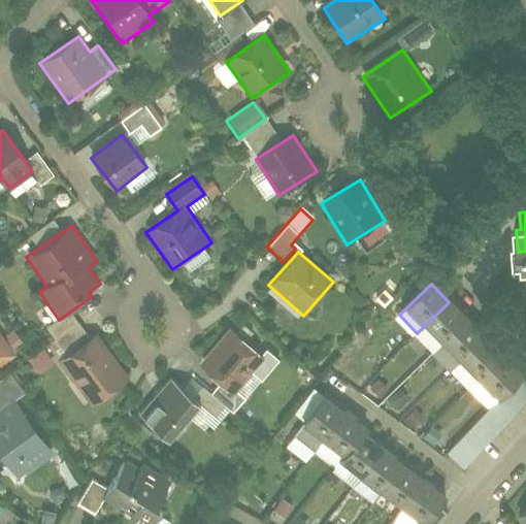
[(449,302),(417,333),(434,351),(466,321),(449,302)]
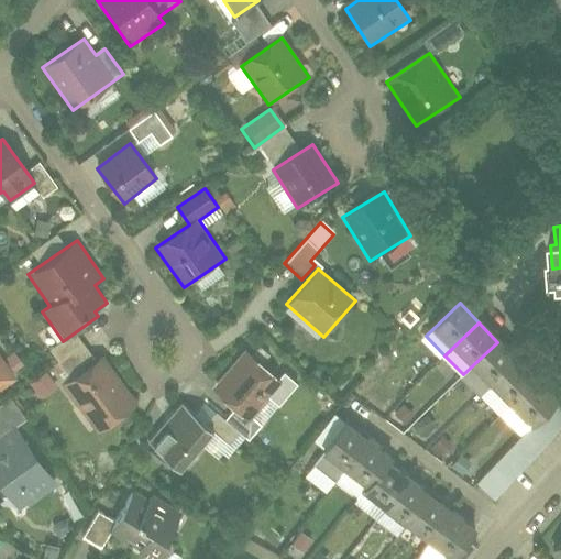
[(497,342),(463,374),(482,394),(516,362),(497,342)]
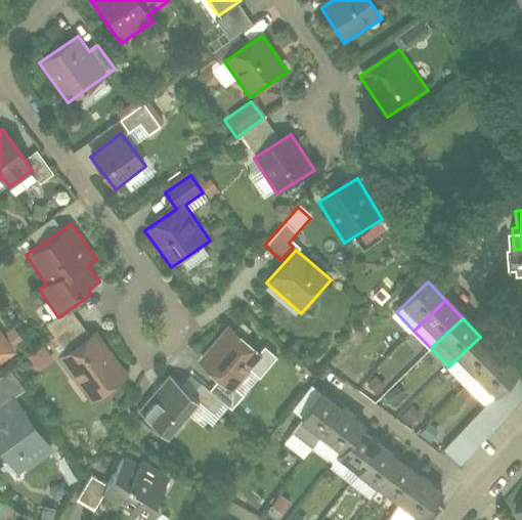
[(229,328),(199,362),(233,393),(264,359),(229,328)]
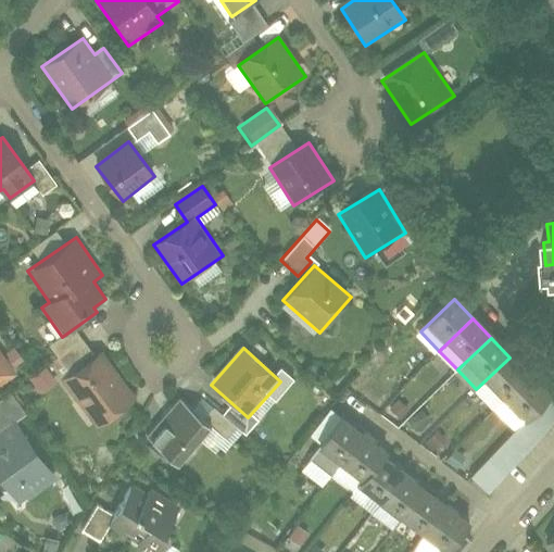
[(0,389),(20,376),(0,349),(0,389)]
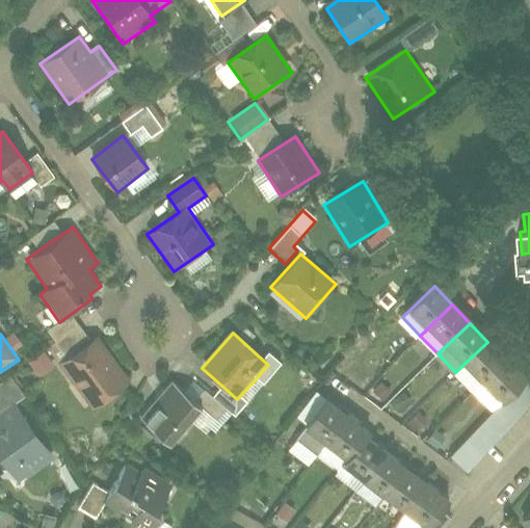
[(90,412),(130,384),(98,339),(58,366),(90,412)]
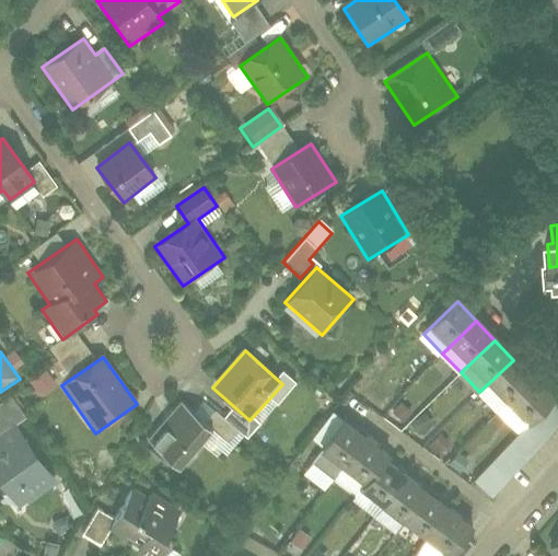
[(513,360),(479,392),(498,412),(532,379),(513,360)]
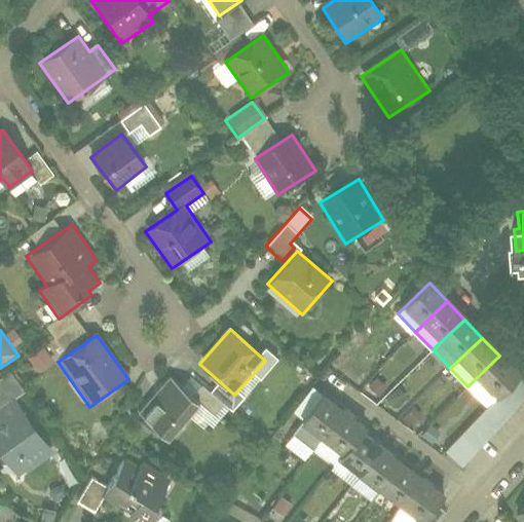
[(35,374),(51,367),(44,350),(28,358),(35,374)]
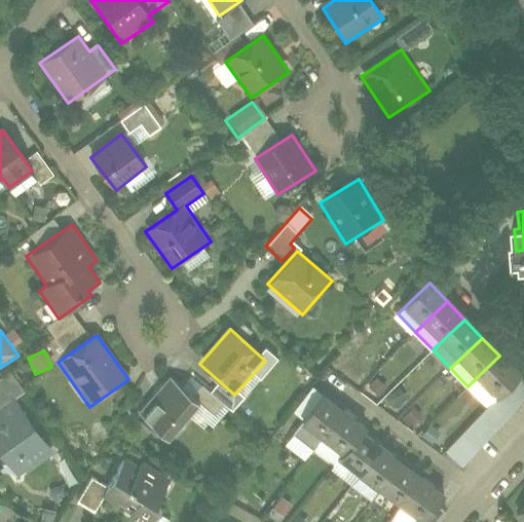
[(499,356),(468,386),(485,405),(517,374),(499,356)]
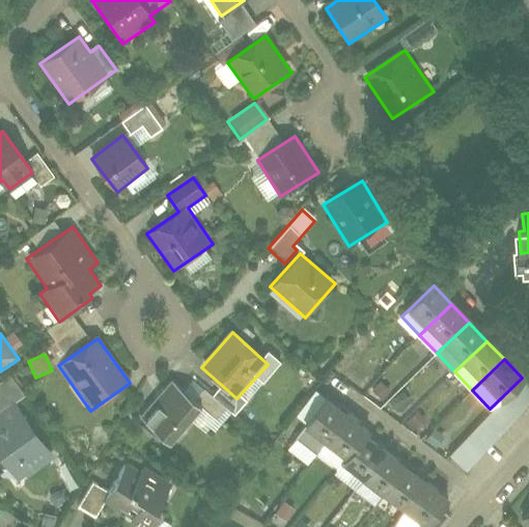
[(11,379),(0,386),(0,454),(20,482),(55,458),(17,404),(25,397),(11,379)]
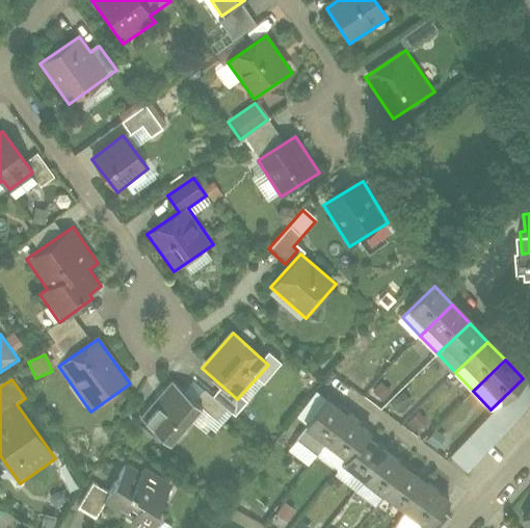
[(202,407),(173,384),(140,422),(169,446),(202,407)]
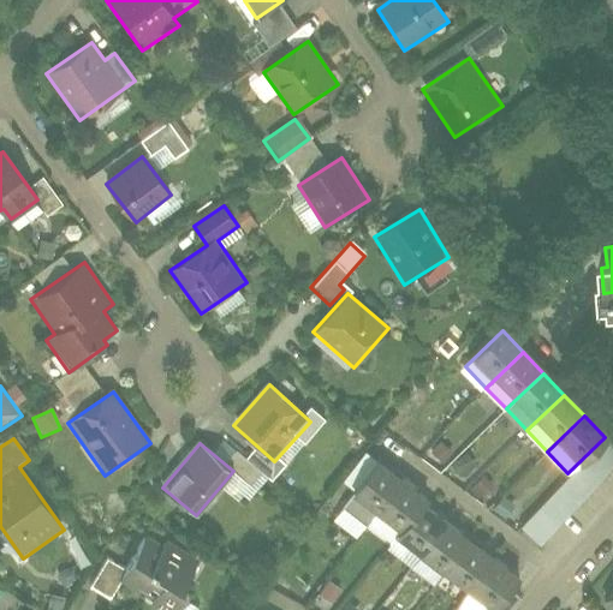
[(372,460),(343,496),(367,516),(397,479),(372,460)]
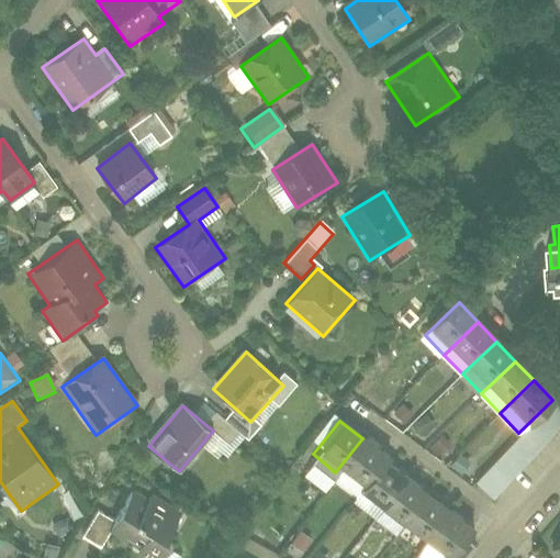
[(362,438),(335,472),(357,490),(384,457),(362,438)]
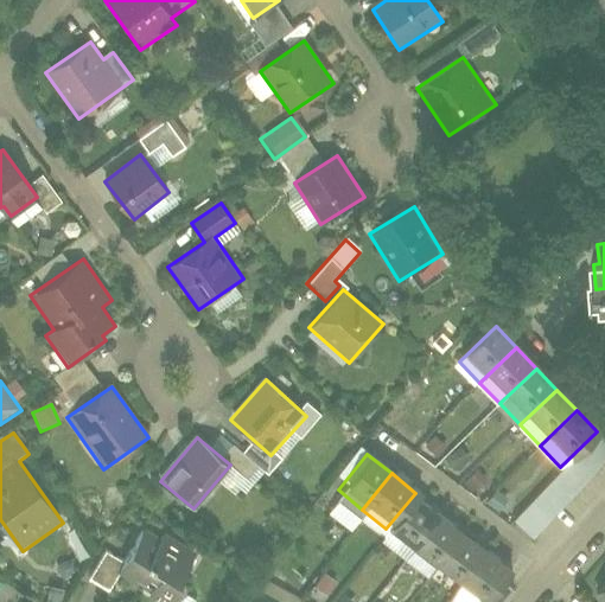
[(415,493),(386,529),(411,548),(439,512),(415,493)]
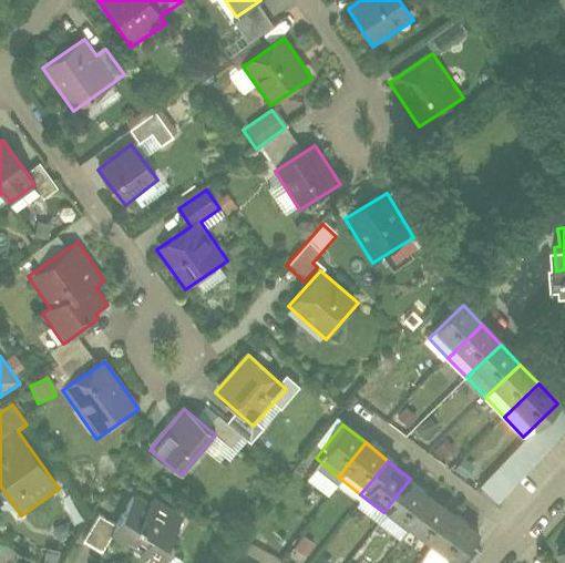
[(410,479),(383,512),(406,530),(432,497),(410,479)]
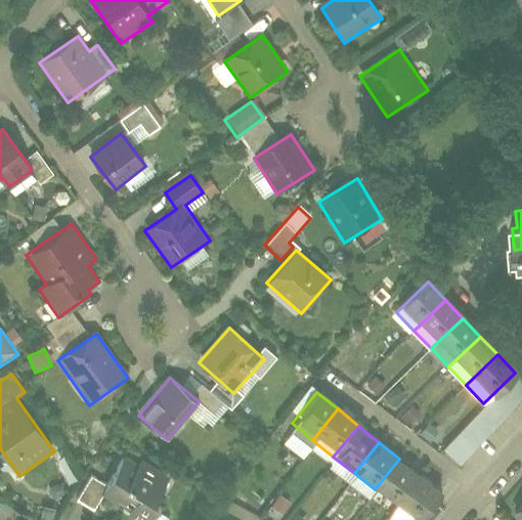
[(157,502),(171,478),(142,461),(137,468),(124,459),(105,487),(91,478),(77,501),(95,512),(104,496),(129,513),(126,519),(151,519),(162,505),(157,502)]
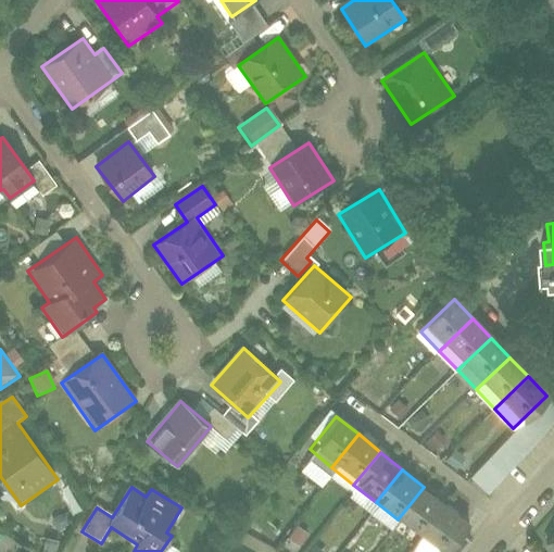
[(424,487),(398,519),(419,538),(447,505),(424,487)]
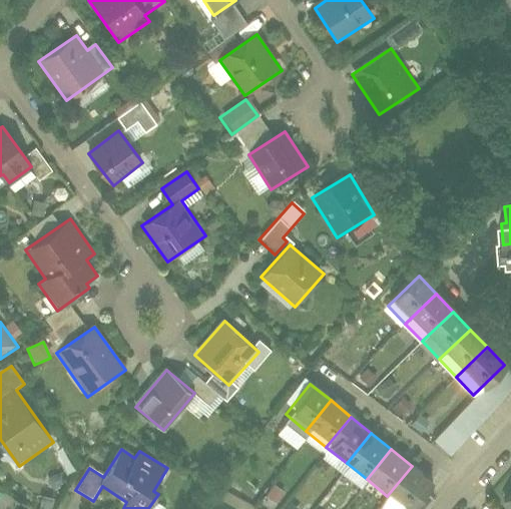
[(412,466),(387,496),(402,508),(410,508),(432,482),(412,466)]
